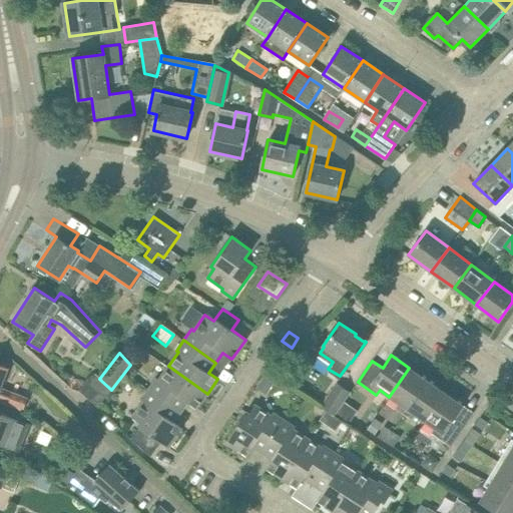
[(0,364),(0,399),(23,409),(27,398),(1,388),(9,368),(0,364)]
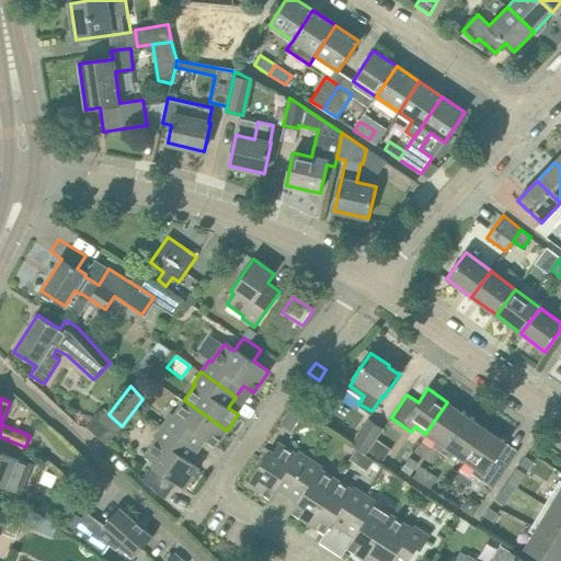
[(215,446),(227,431),(184,400),(173,415),(171,413),(163,425),(197,450),(205,439),(215,446)]
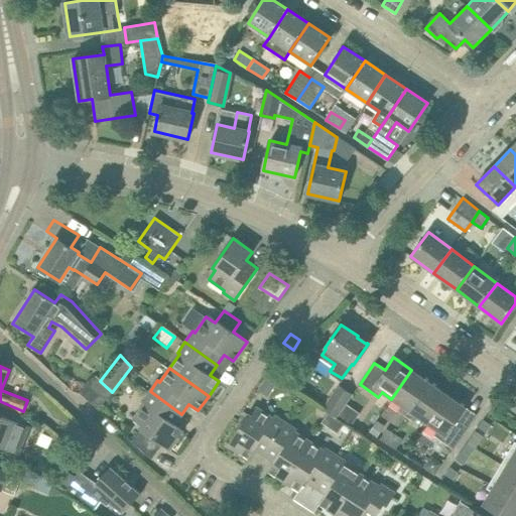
[(411,370),(391,399),(401,405),(397,410),(406,416),(429,382),(411,370)]
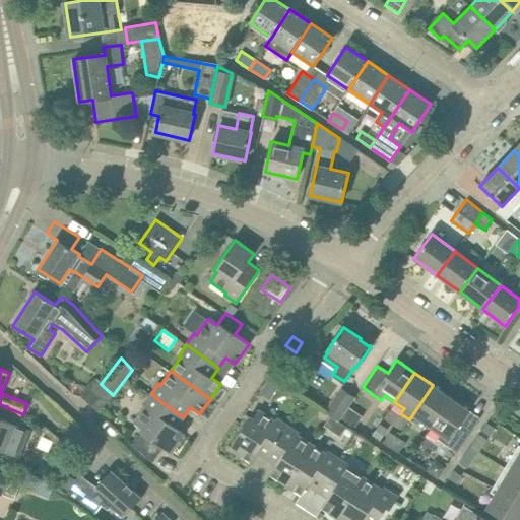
[(433,385),(409,419),(417,425),(420,419),(431,428),(451,398),(433,385)]
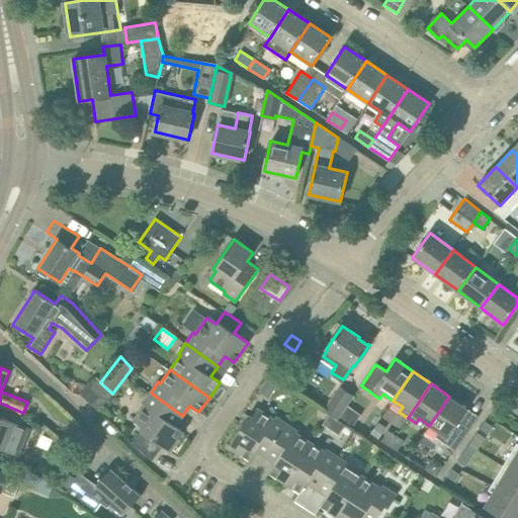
[(332,416),(331,416),(337,420),(354,395),(341,385),(324,411),(332,416)]
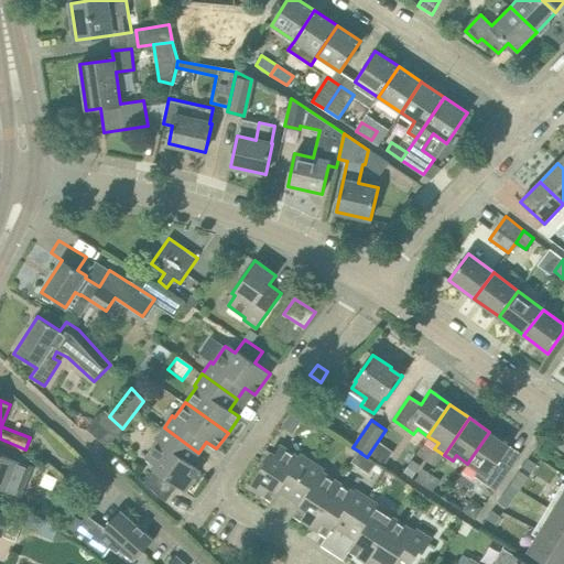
[(191,463),(198,453),(164,427),(155,440),(158,441),(145,458),(154,465),(152,468),(153,468),(143,481),(166,501),(177,486),(185,491),(201,470),(191,463)]
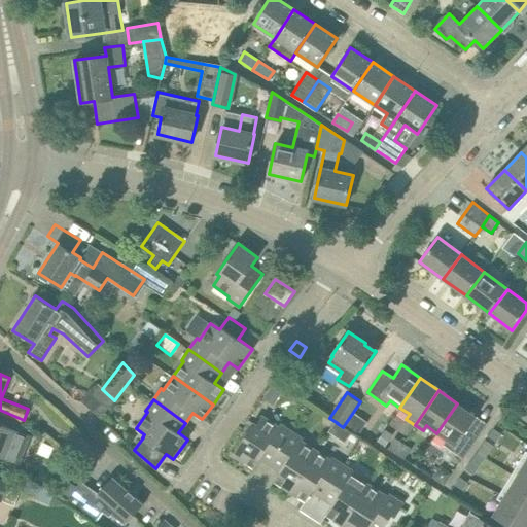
[(457,403),(436,433),(446,440),(443,445),(462,458),(478,436),(466,429),(476,416),(457,403)]
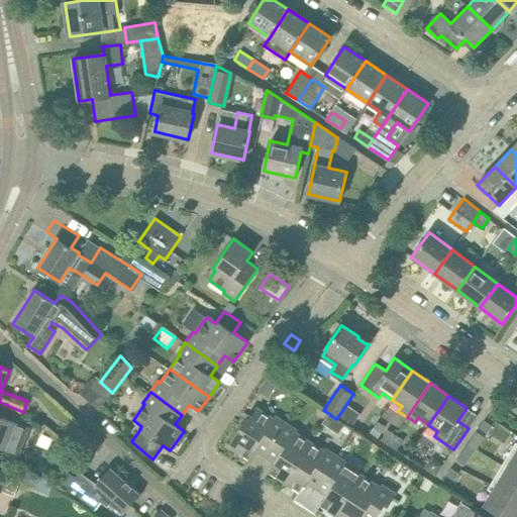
[(265,456),(286,423),(275,416),(274,418),(256,408),(251,416),(248,414),(228,445),(248,458),(254,449),(265,456)]
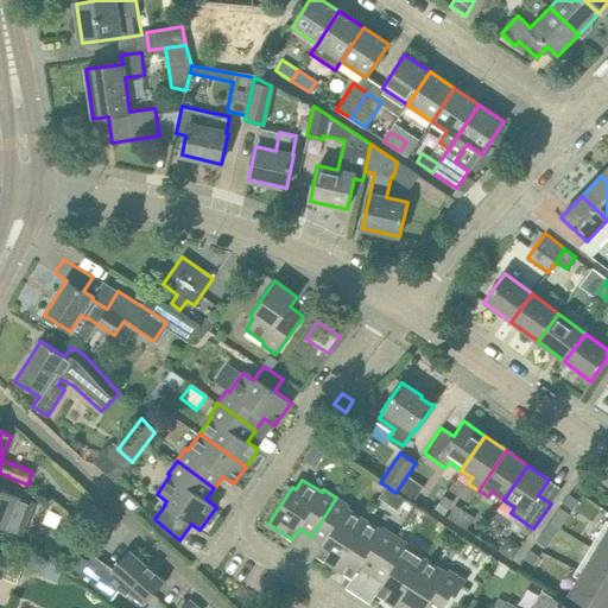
[(0,526),(21,536),(35,502),(0,488),(0,526)]
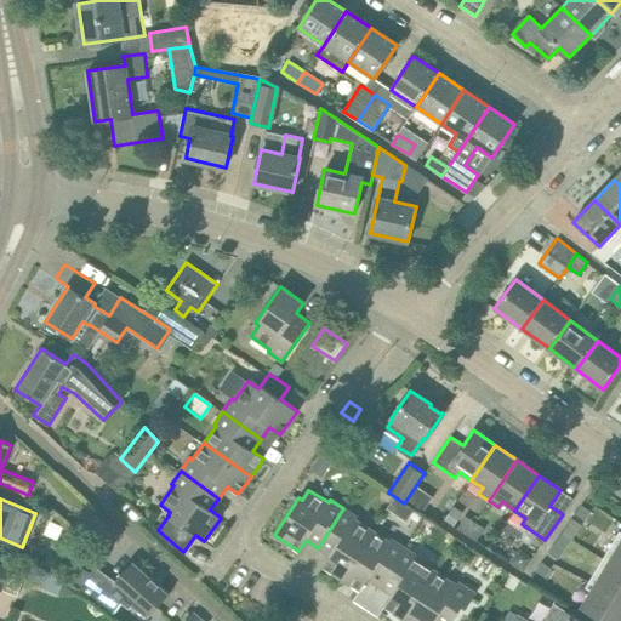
[(581,505),(575,514),(585,520),(591,511),(581,505)]
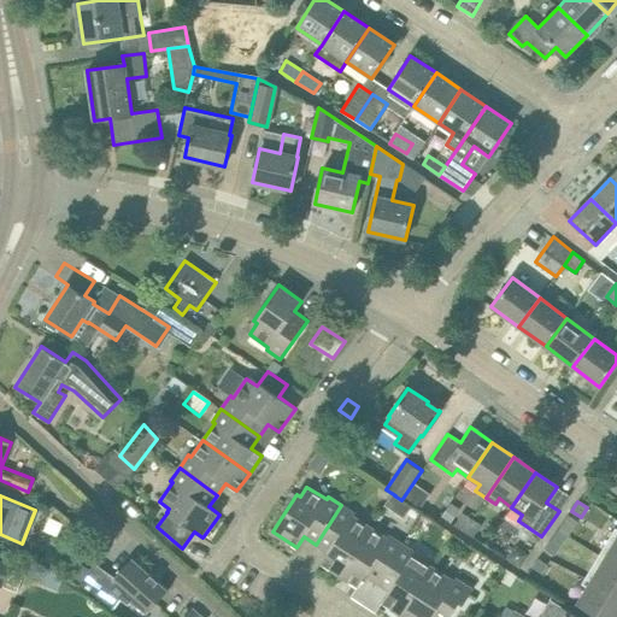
[(354,513),(341,505),(316,545),(328,552),(321,563),(339,575),(370,527),(353,516),(354,513)]
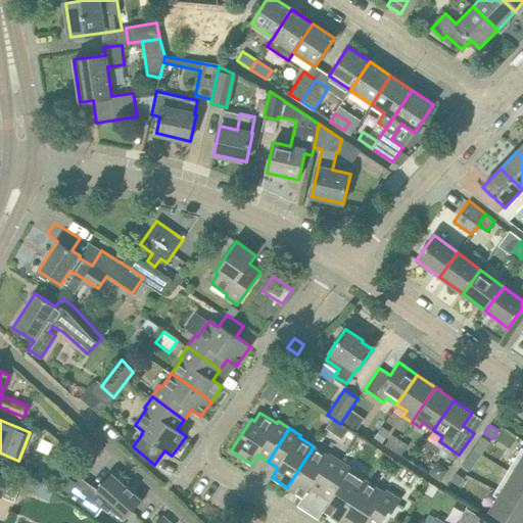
[(392,449),(400,438),(392,433),(385,445),(392,449)]
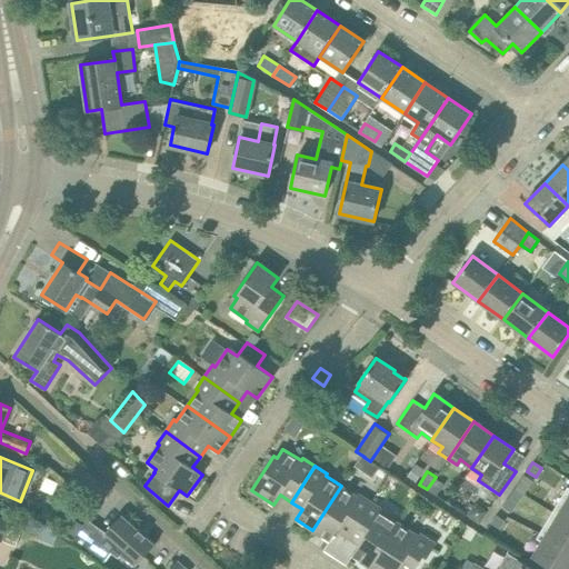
[(89,472),(73,489),(92,507),(108,490),(89,472)]
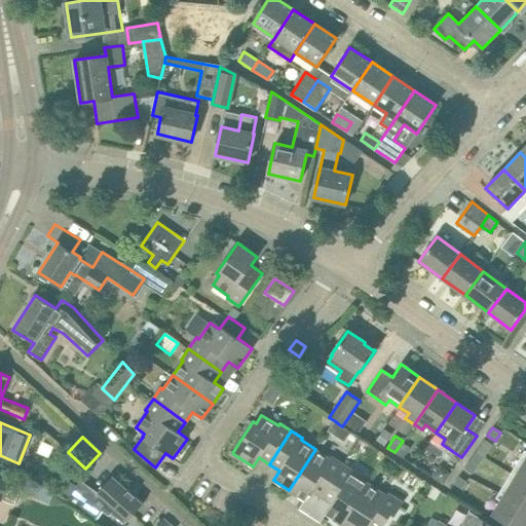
[(475,453),(483,458),(493,444),(484,439),(475,453)]
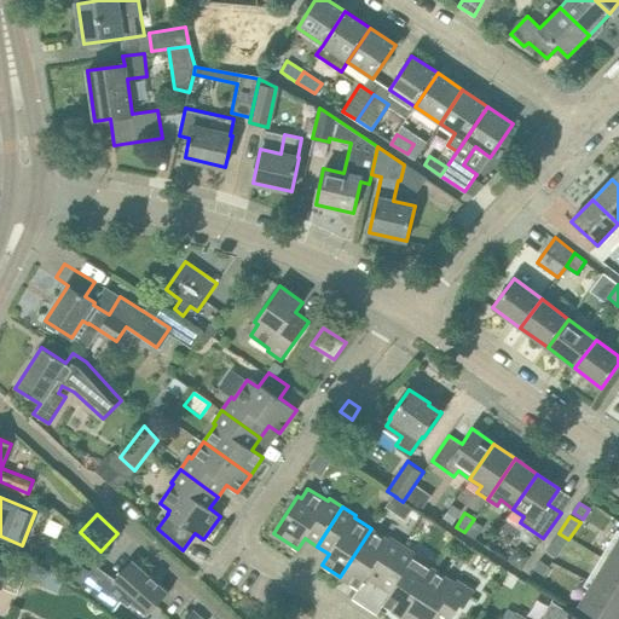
[(464,532),(475,539),(484,526),(474,519),(464,532)]
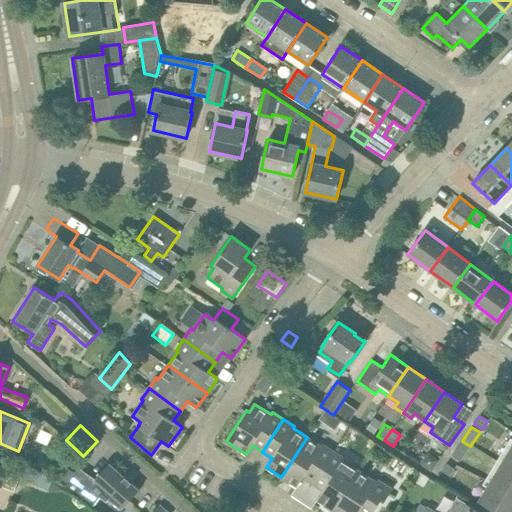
[(312,484),(334,451),(322,444),(321,446),(307,437),(281,477),(296,487),(302,478),(312,484)]
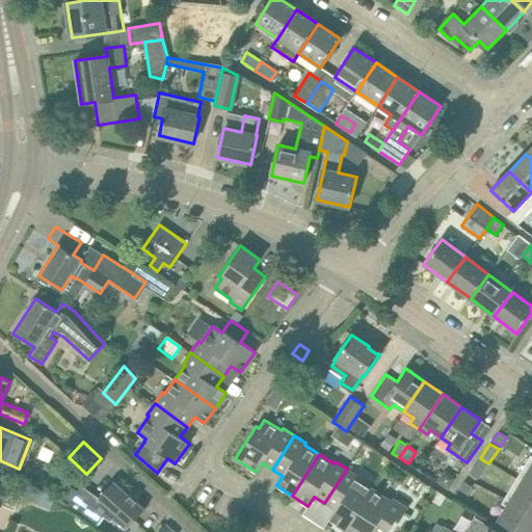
[(488,463),(480,458),(470,473),(478,478),(488,463)]
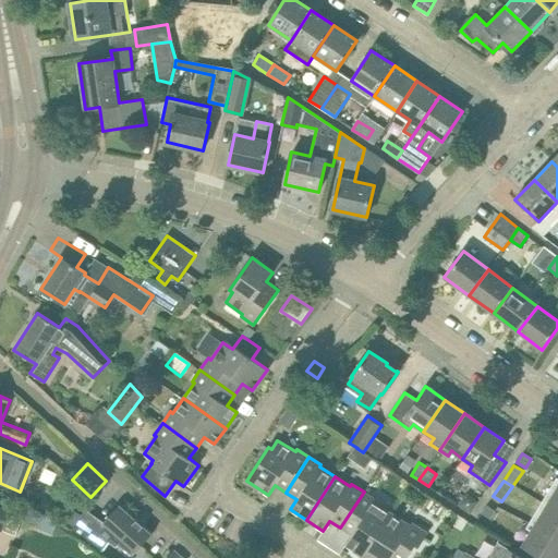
[(557,557),(557,485),(521,546),(541,557),(557,557)]
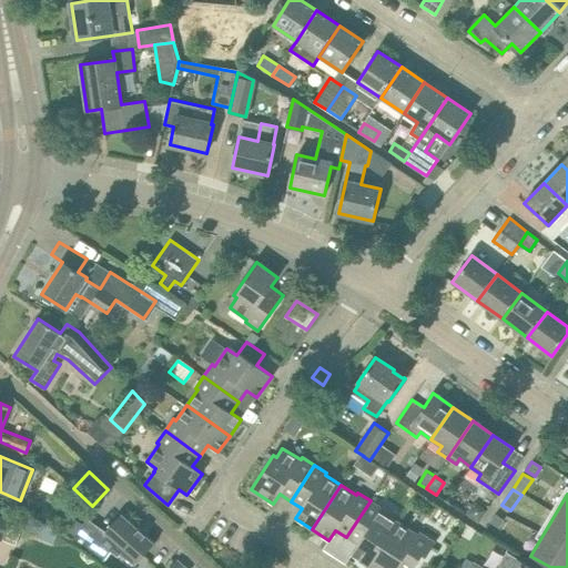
[(371,500),(346,537),(357,545),(352,555),(368,566),(396,521),(381,511),(383,508),(371,500)]
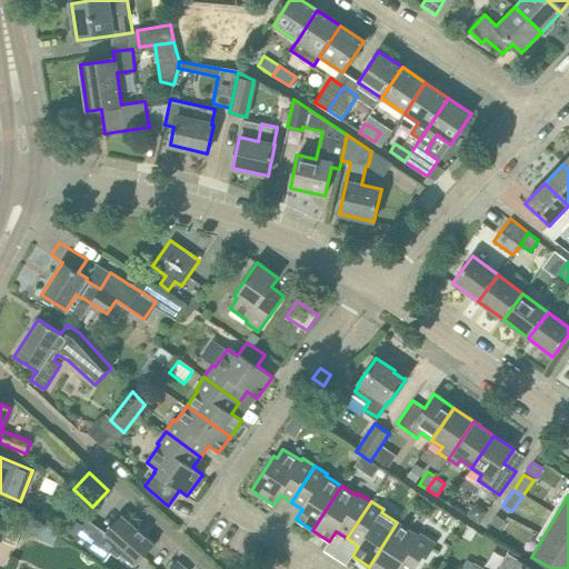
[(106,532),(88,519),(72,541),(102,563),(111,550),(135,567),(155,545),(121,515),(106,532)]
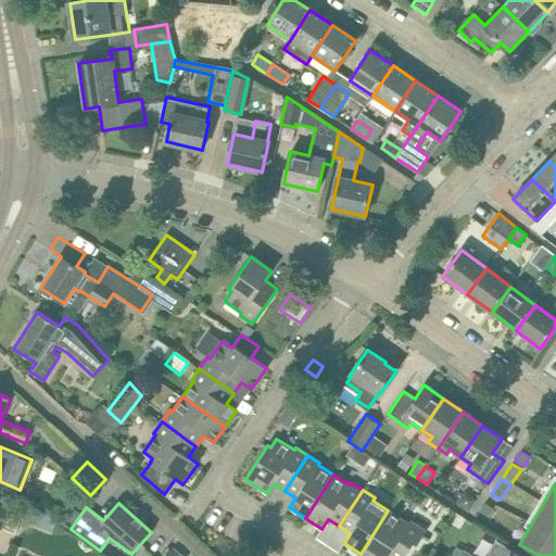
[(484,503),(480,510),(488,516),(493,508),(484,503)]
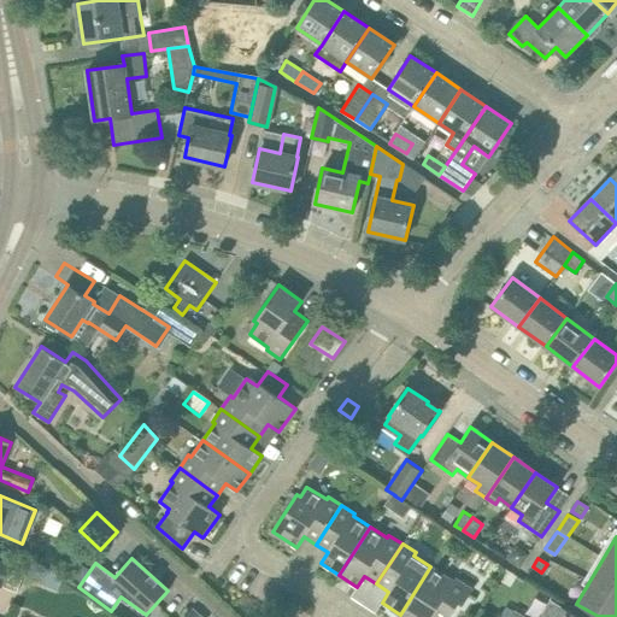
[(31,560),(23,579),(59,593),(64,581),(31,560)]
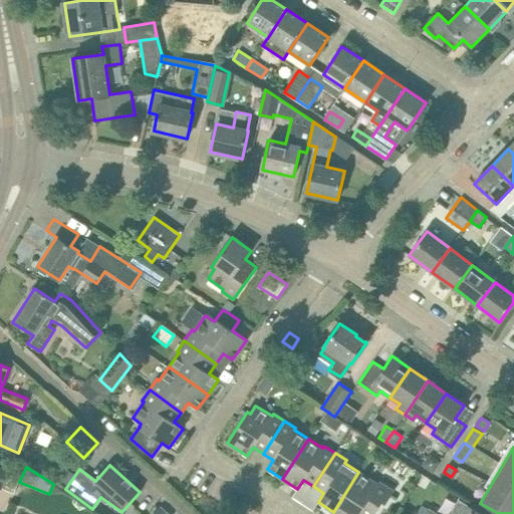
[(0,468),(0,488),(2,489),(9,472),(0,468)]
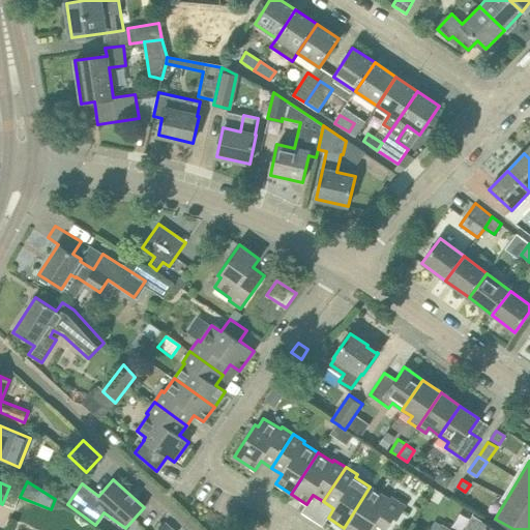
[(370,487),(344,528),(347,529),(385,529),(394,518),(396,520),(406,506),(390,496),(389,499),(370,487)]
